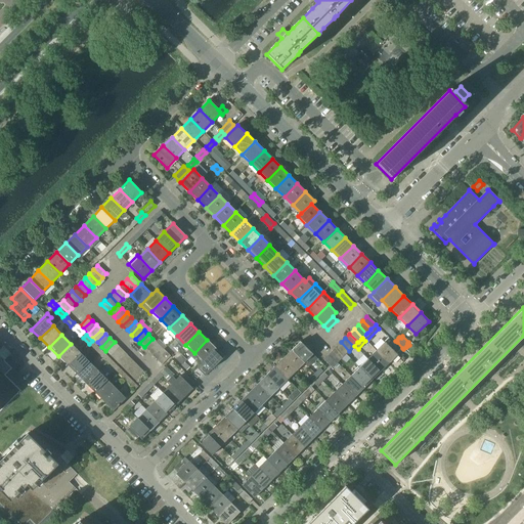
[(384,342),(376,350),(389,363),(397,355),(396,354),(400,349),(388,338),(384,342)]
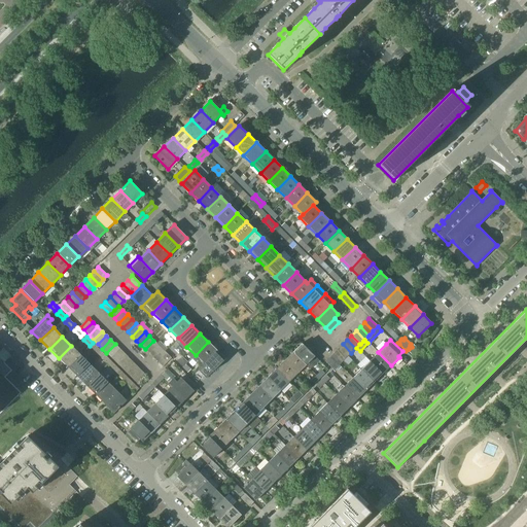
[(145,349),(149,354),(157,345),(156,344),(153,341),(145,349)]
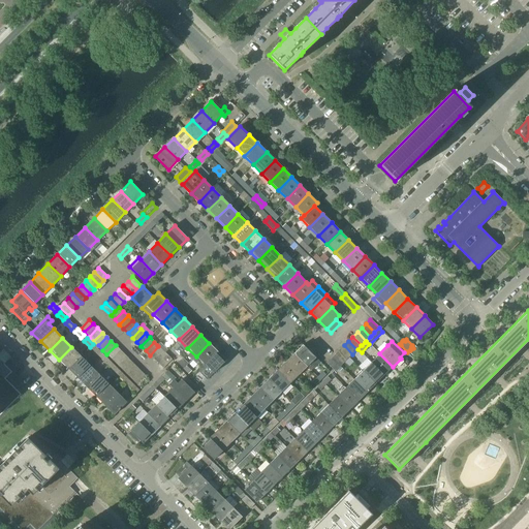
[(157,345),(158,346),(162,350),(164,352),(167,349),(160,342),(157,345)]
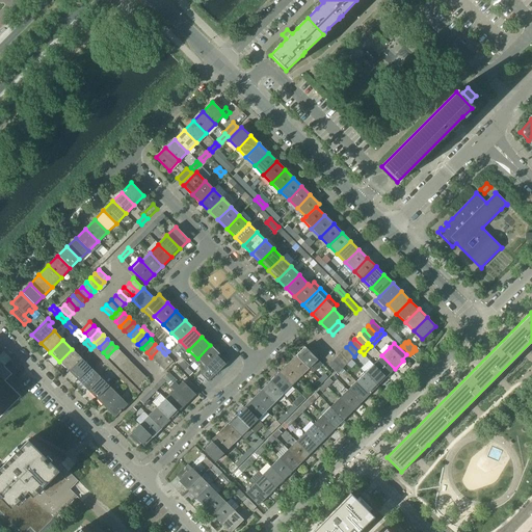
[(197,358),(206,367),(218,353),(210,345),(197,358)]
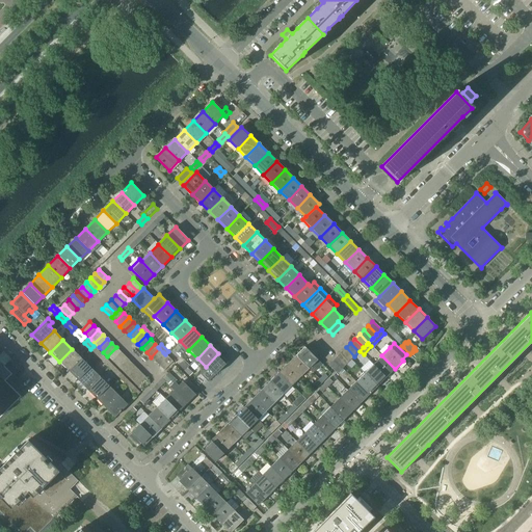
[(107,356),(111,361),(121,352),(116,347),(107,356)]
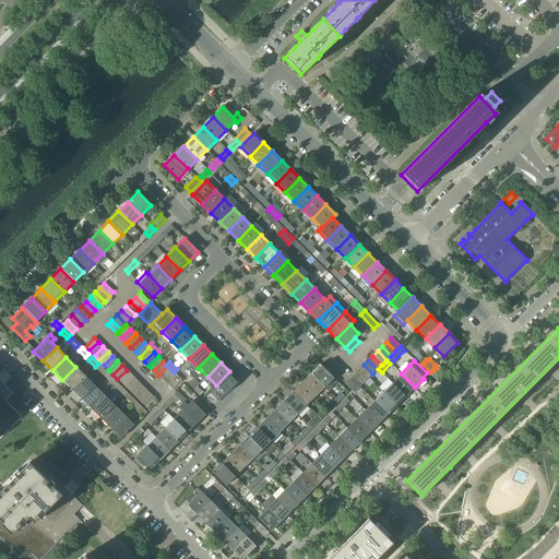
[(320,365),(310,373),(324,388),(333,378),(320,365)]
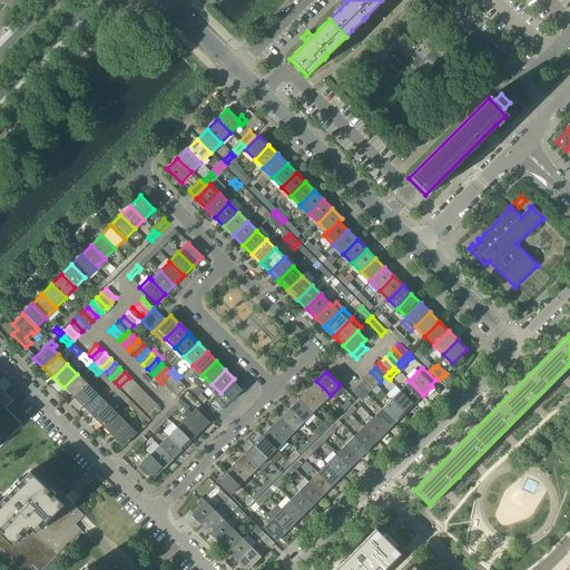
[(371,372),(365,377),(375,386),(380,382),(371,372)]
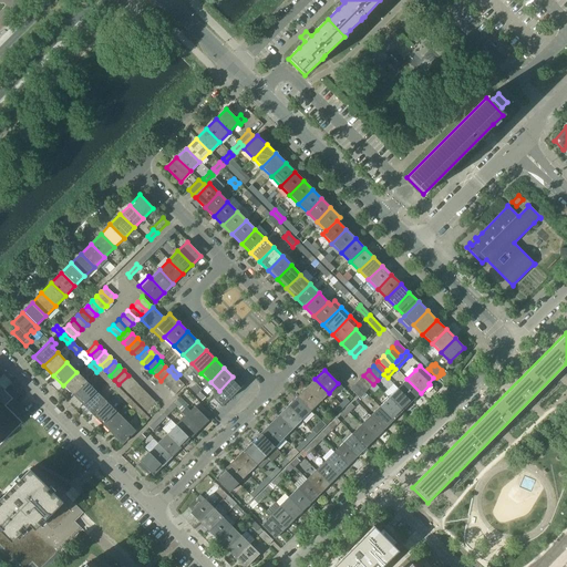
[(161,381),(165,385),(174,375),(169,371),(161,381)]
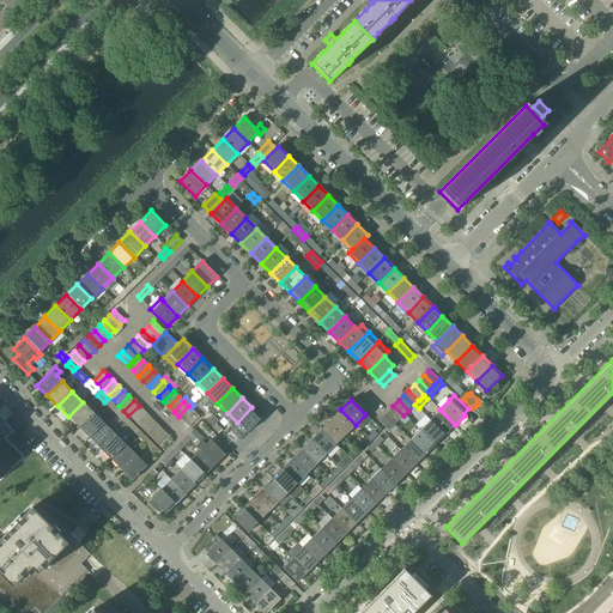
[(475,406),(475,405),(472,408),(479,416),(487,408),(480,401),(479,404),(475,406)]
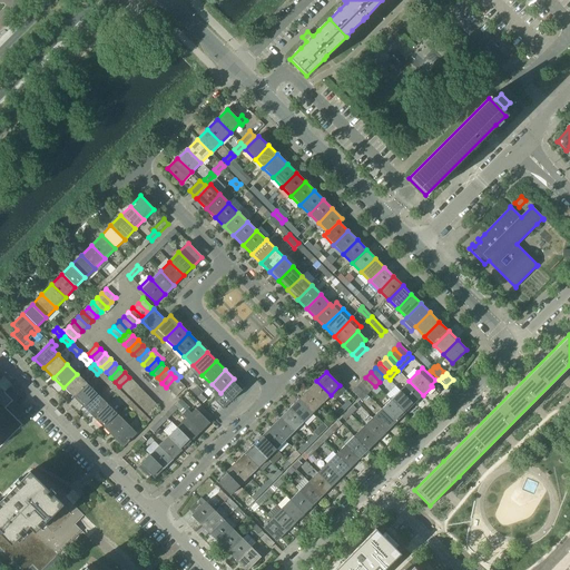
[(64,387),(74,397),(87,384),(77,374),(64,387)]
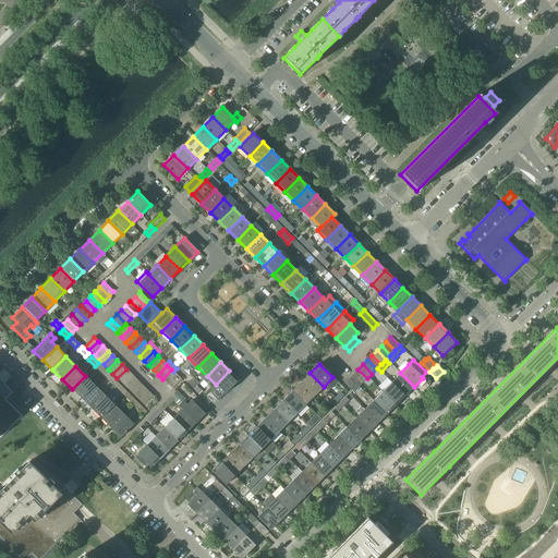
[(97,370),(105,376),(108,373),(100,366),(97,370)]
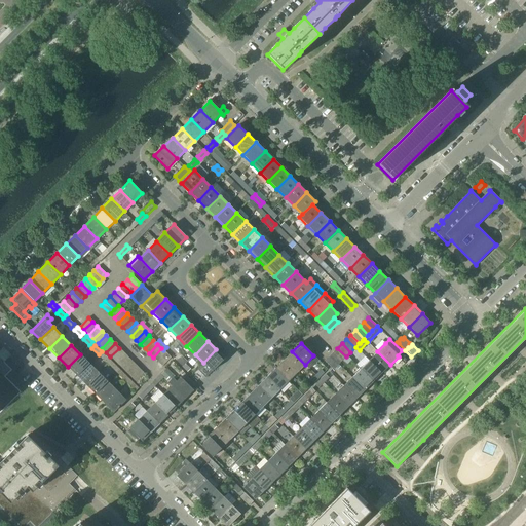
[(110,357),(114,361),(123,352),(119,348),(110,357)]
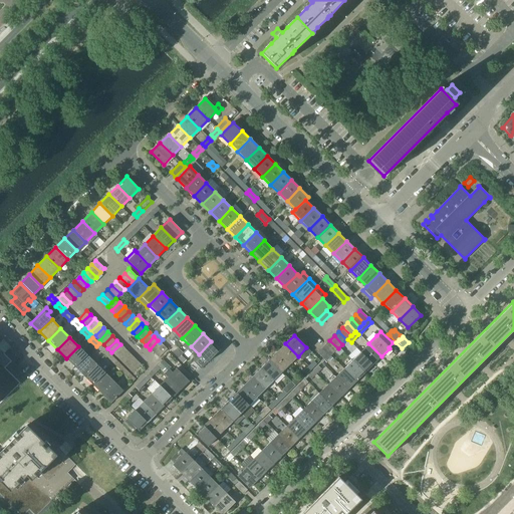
[(150,349),(154,353),(163,345),(160,342),(158,340),(150,349)]
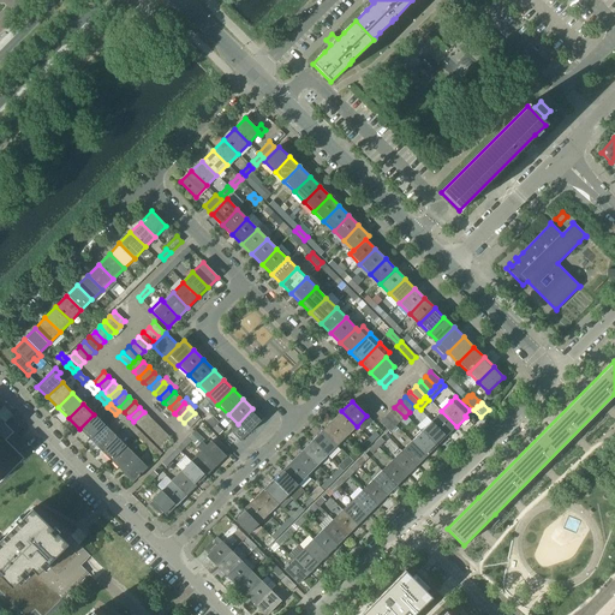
[(394,407),(389,412),(400,422),(405,417),(394,407)]
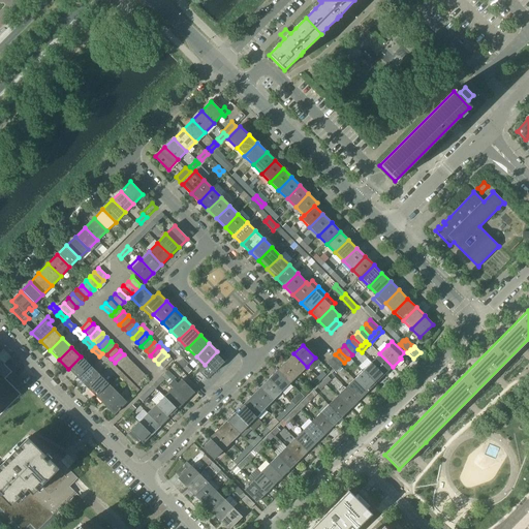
[(217,351),(205,365),(213,373),(226,361),(217,351)]
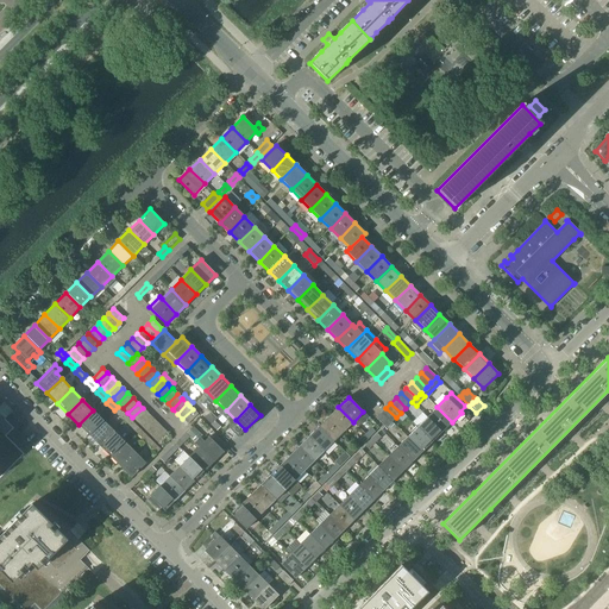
[(118,407),(114,410),(125,421),(129,418),(118,407)]
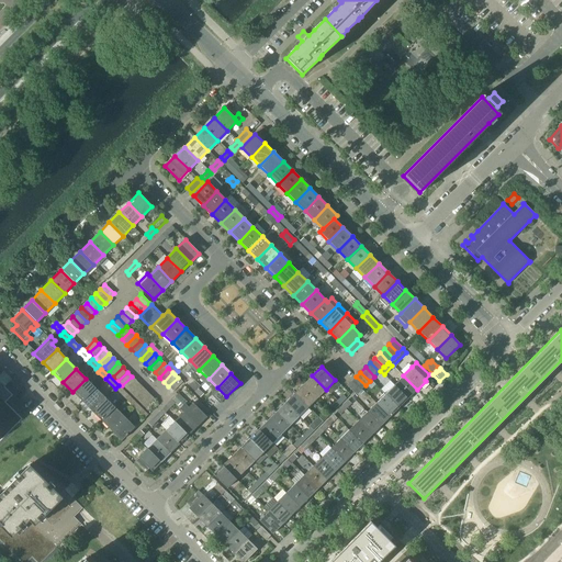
[(312,375),(303,384),(317,398),(326,390),(312,375)]
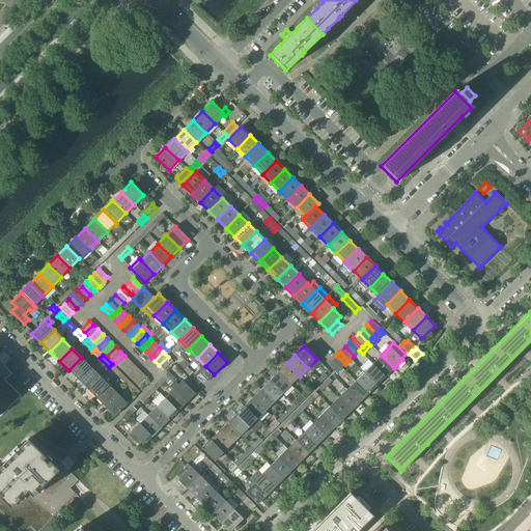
[(381,355),(372,364),(385,376),(394,368),(381,355)]
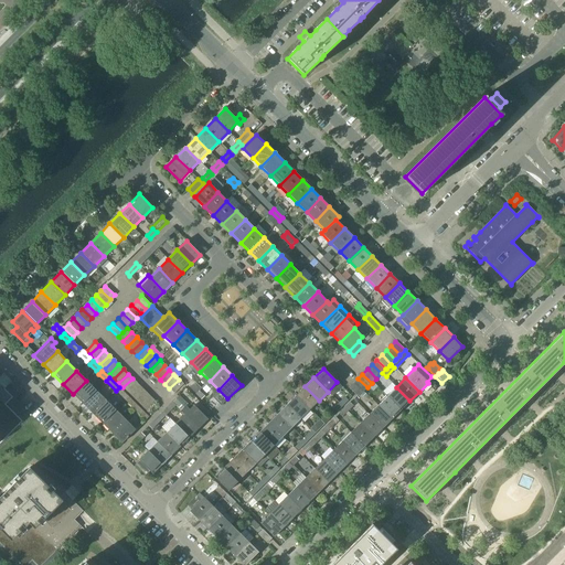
[(123,387),(128,393),(137,383),(132,379),(123,387)]
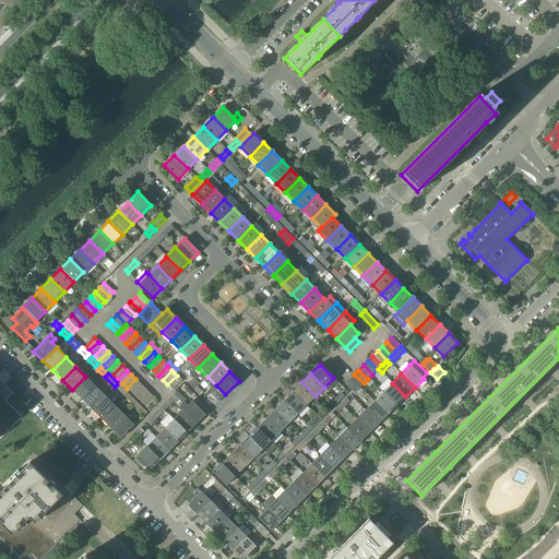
[(354,375),(349,379),(359,388),(364,383),(354,375)]
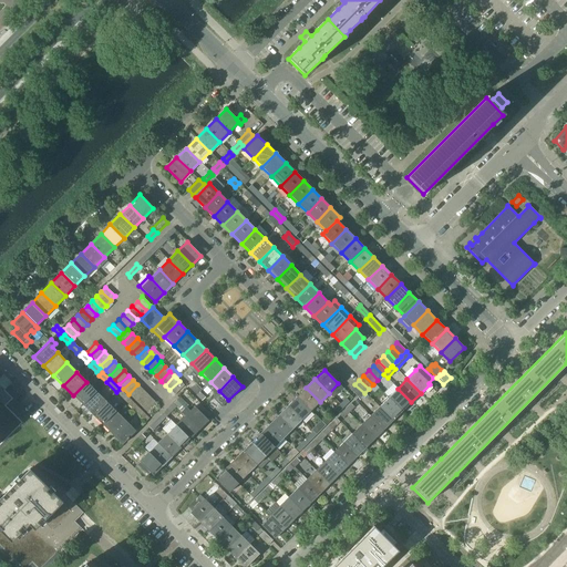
[(0,450),(27,423),(10,406),(18,399),(7,389),(2,384),(0,381),(0,450)]
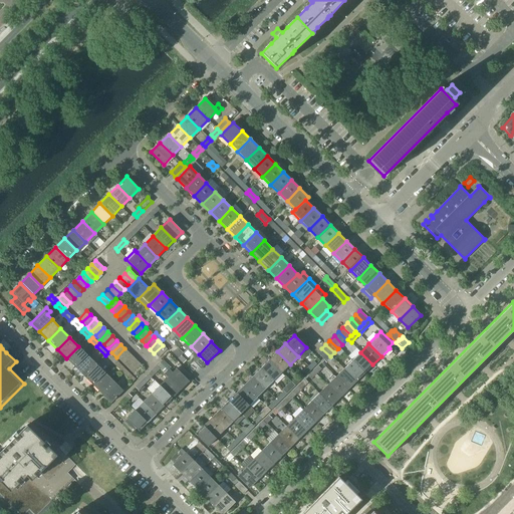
[(163,345),(154,353),(159,357),(167,349),(163,345)]
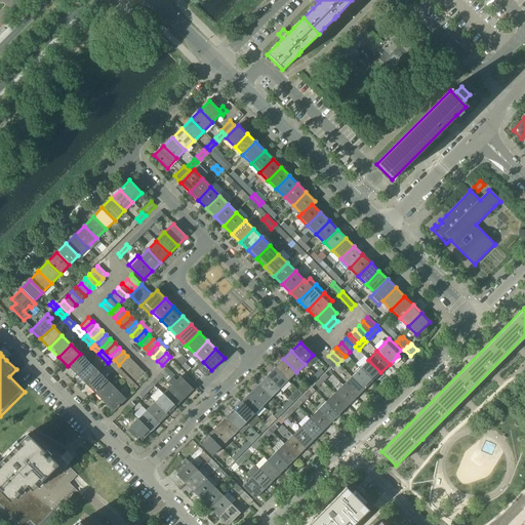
[(173,358),(182,366),(185,363),(187,361),(178,353),(173,358)]
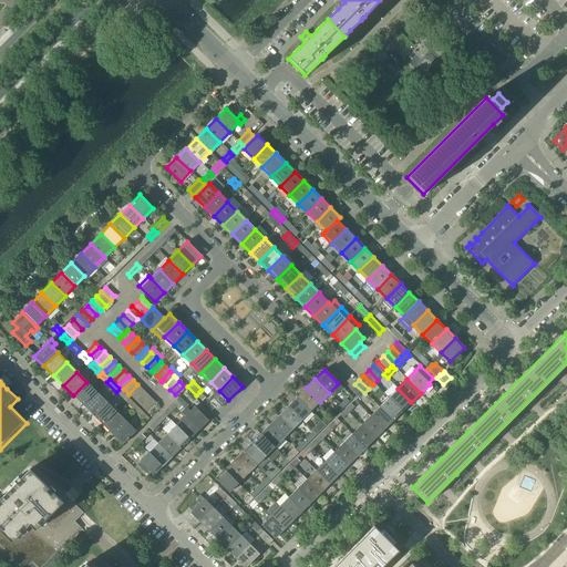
[(73,395),(82,405),(96,392),(86,382),(73,395)]
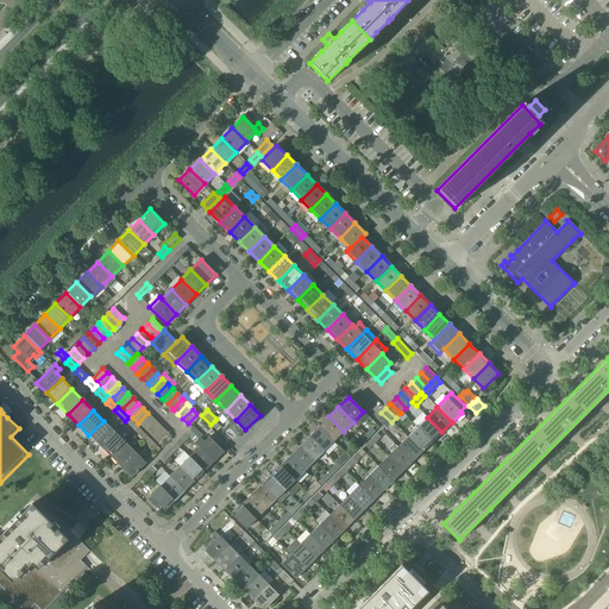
[(138,424),(143,428),(154,419),(148,413),(138,424)]
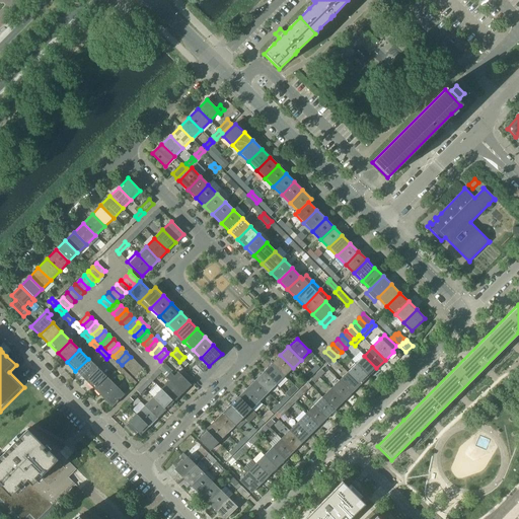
[(334,360),(324,352),(320,356),(329,364),(334,360)]
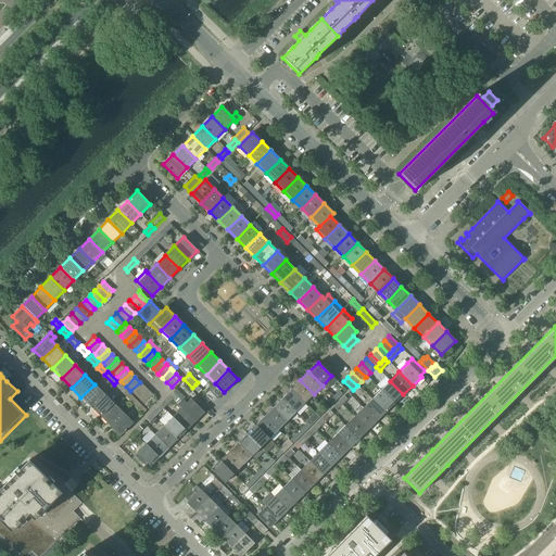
[(300,380),(291,389),(305,403),(314,394),(300,380)]
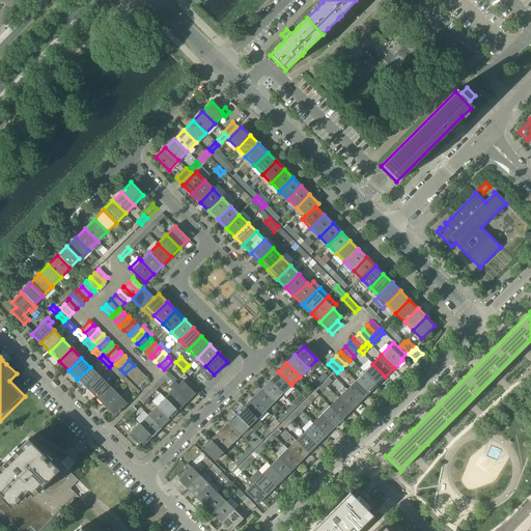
[(372,364),(364,372),(376,385),(385,376),(372,364)]
